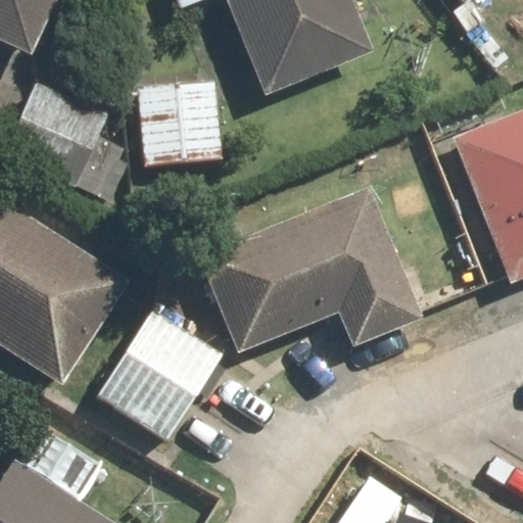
[(58,0),(0,0),(0,38),(36,53),(58,0)]
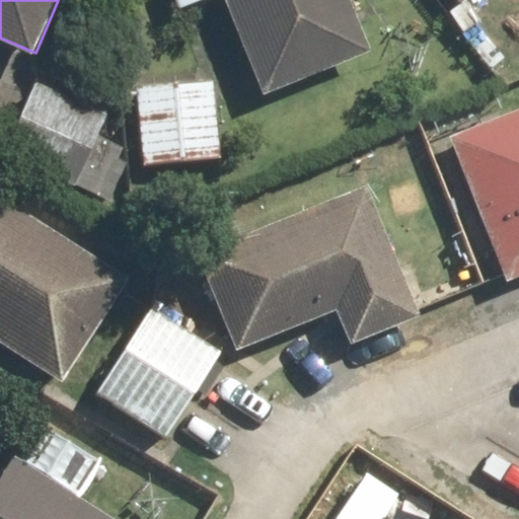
[(376,51),(356,0),(228,0),(265,93),(376,51)]
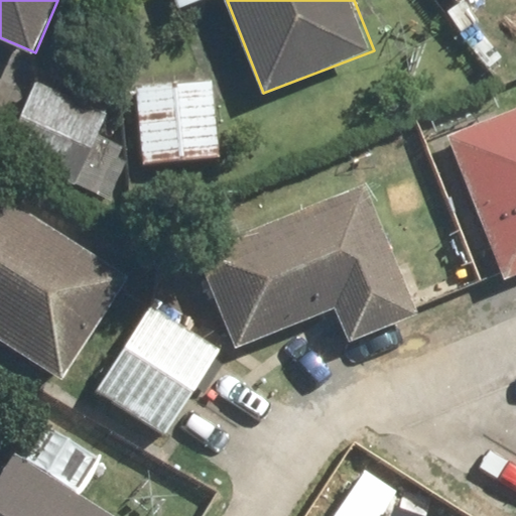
[(221,80),(137,84),(141,161),(225,156),(221,80)]
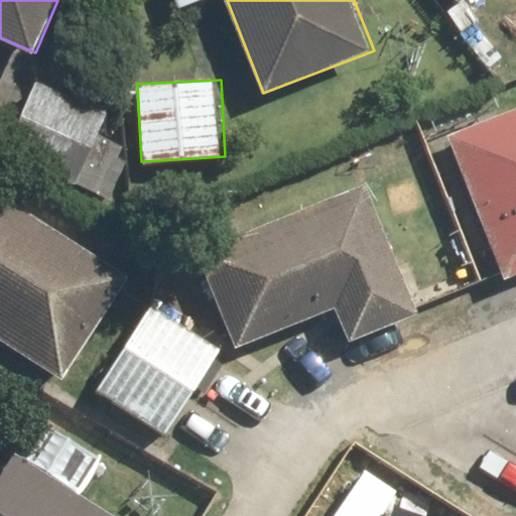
[(99,135),(106,120),(40,87),(31,103),(16,135),(12,141),(8,149),(109,198),(131,151),(99,135)]
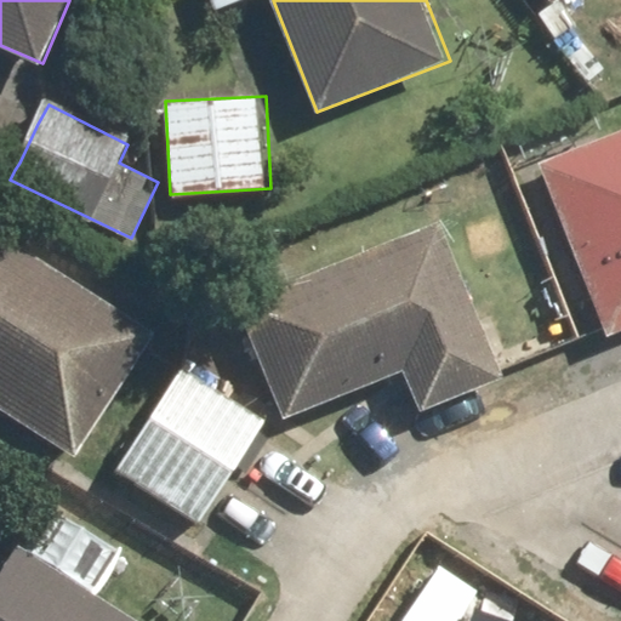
[(620,330),(620,137),(547,169),(585,257),(617,332),(620,330)]
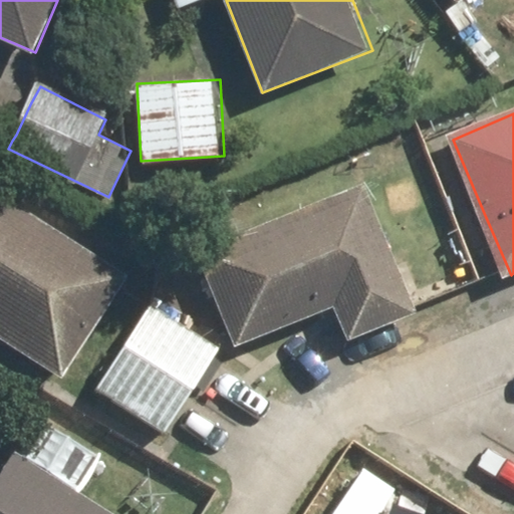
[(0,188),(0,336),(67,383),(138,283),(0,188)]
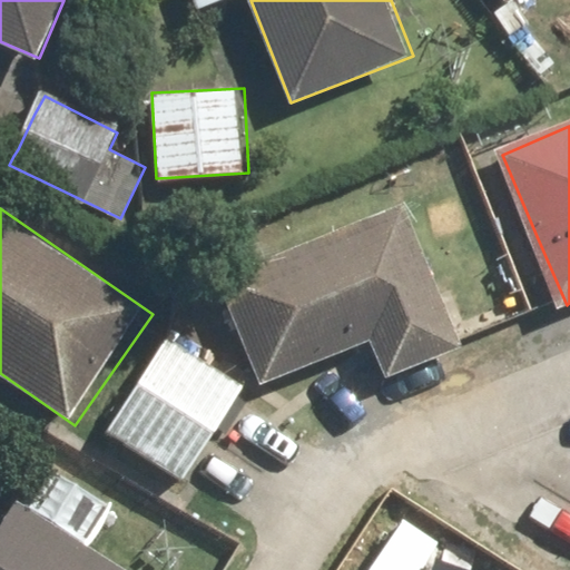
[(444,312),(439,297),(402,209),(233,279),(277,386),(370,349),(382,381),(460,350),(446,316),(444,312)]
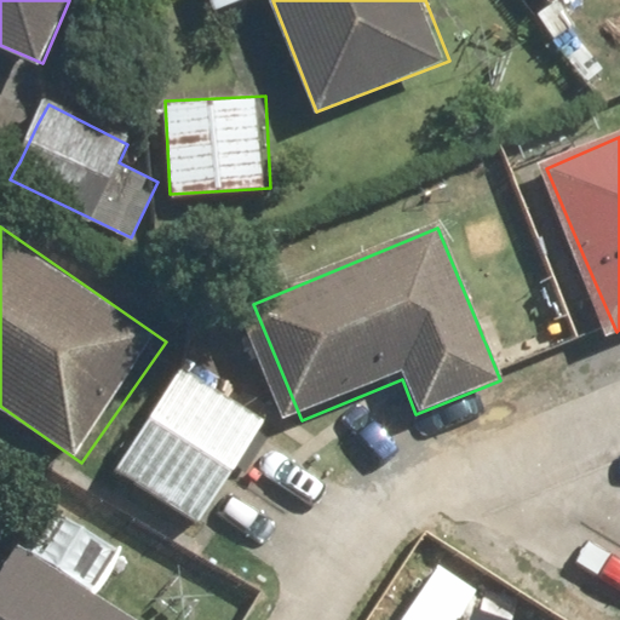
[(178,369),(116,468),(201,521),(263,423),(178,369)]
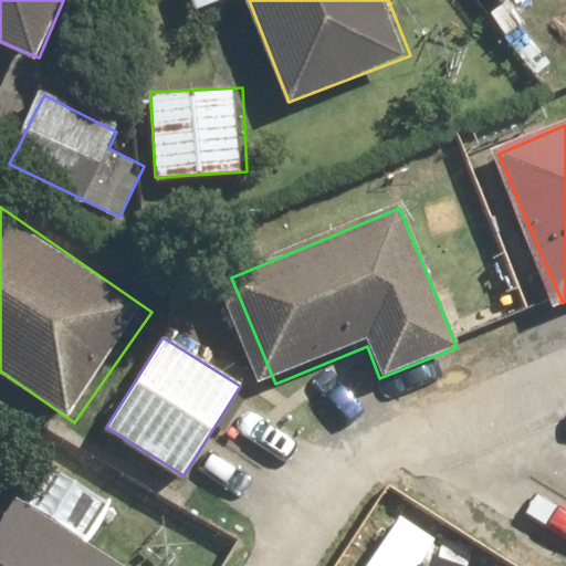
[(121,565),(19,503),(0,533),(0,565),(121,565)]
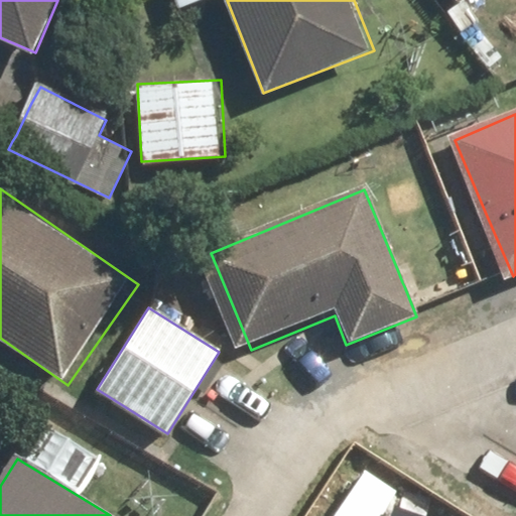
All buildings are outlined.
